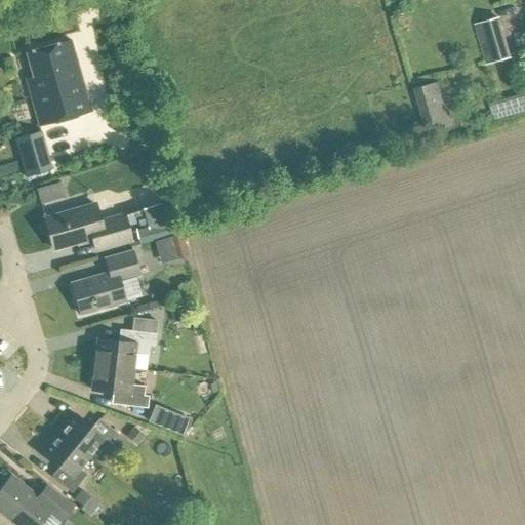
[(498,19),(473,27),(484,67),(510,59),(498,19)]
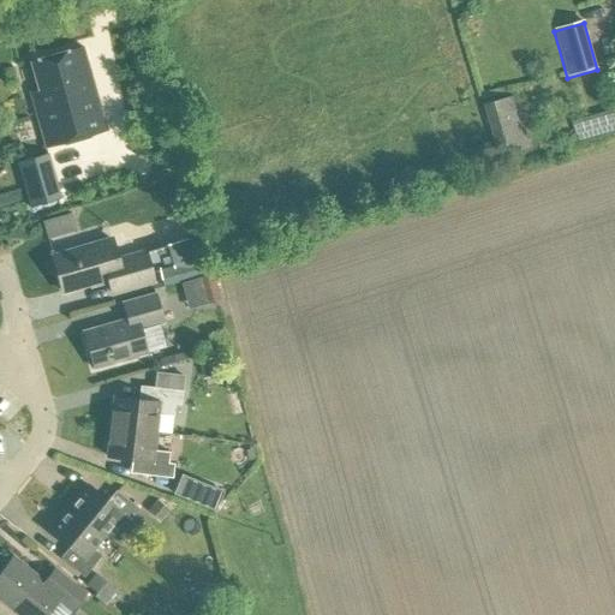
[(82,47),(76,48),(30,61),(39,90),(30,93),(46,149),(106,131),(82,47)]
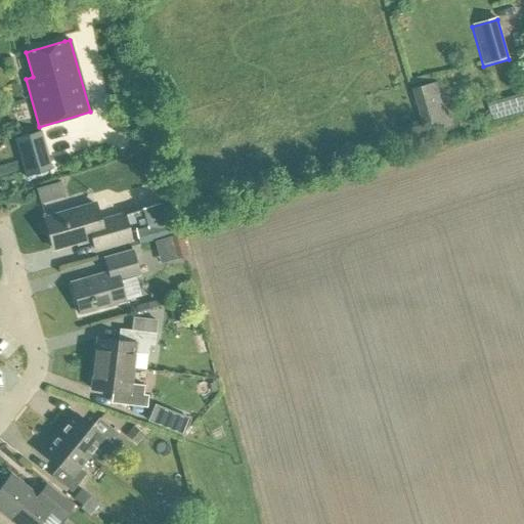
[(437,82),(411,89),(425,134),(450,127),(437,82)]
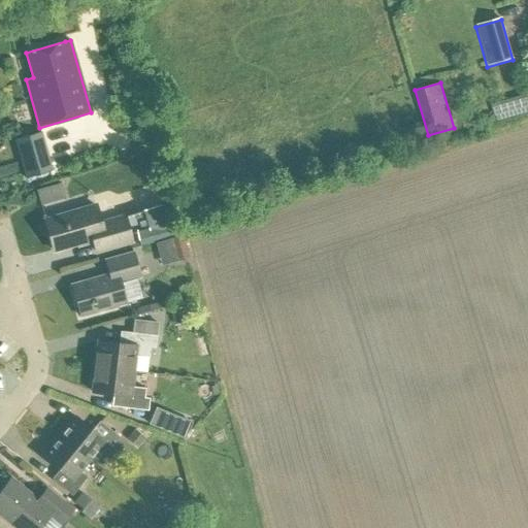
[(527,99),(496,108),(500,122),(527,113),(527,99)]
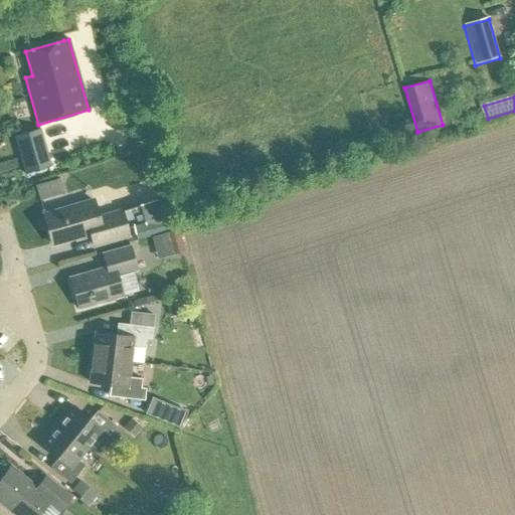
[(50,165),(39,128),(12,136),(23,174),(50,165)]
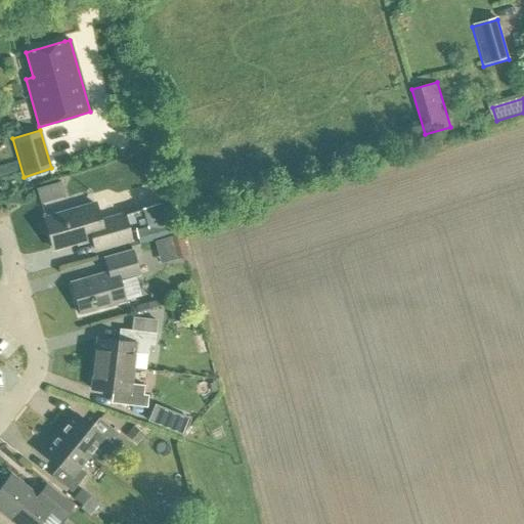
[(52,249),(64,245),(91,237),(94,251),(130,241),(128,233),(123,214),(98,221),(94,204),(43,218),(52,249)]
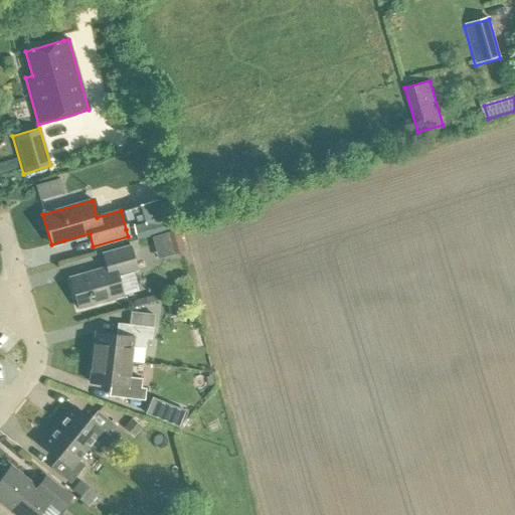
[(121,210),(126,229),(133,227),(135,235),(164,226),(157,200),(121,210)]
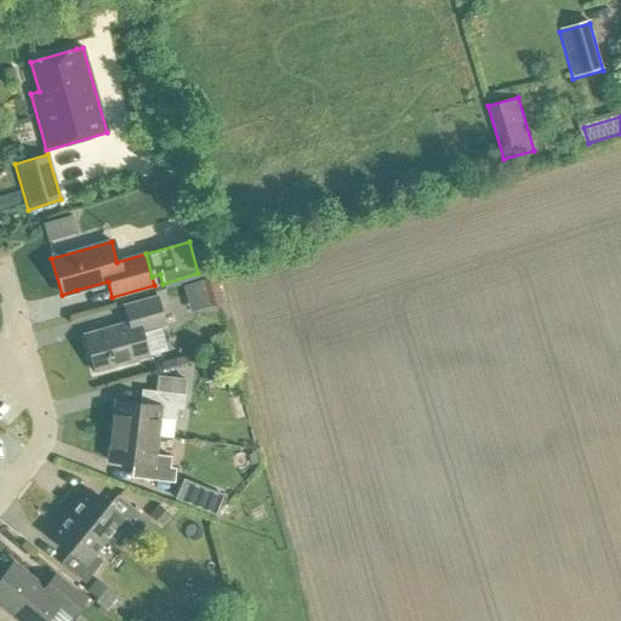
[(216,277),(201,280),(208,307),(222,303),(216,277)]
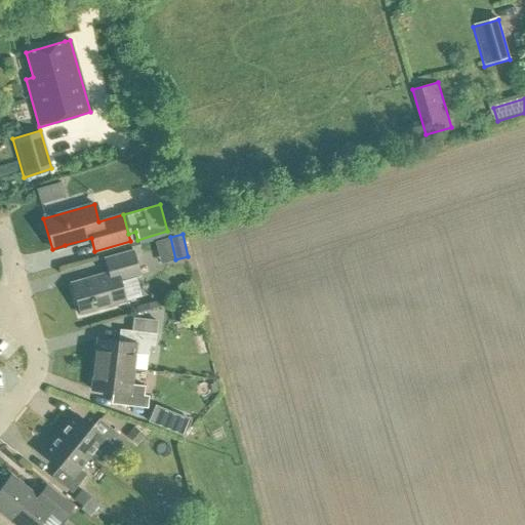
[(138,275),(131,251),(104,258),(108,273),(71,283),(79,315),(124,303),(119,281),(138,275)]
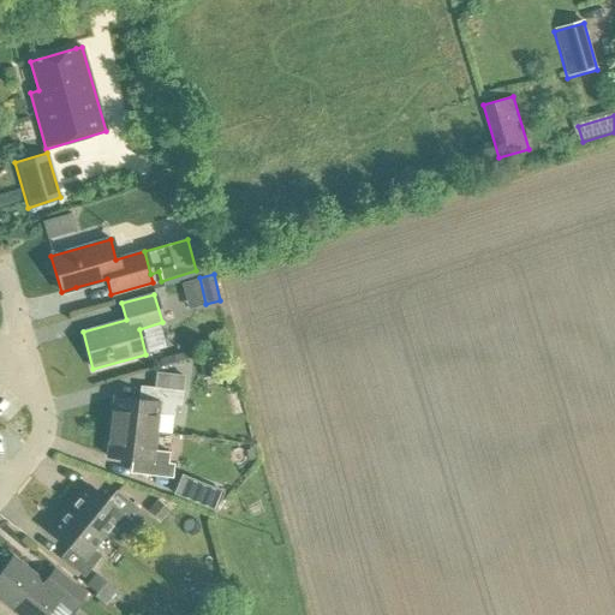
[(216,376),(213,358),(198,362),(202,380),(216,376)]
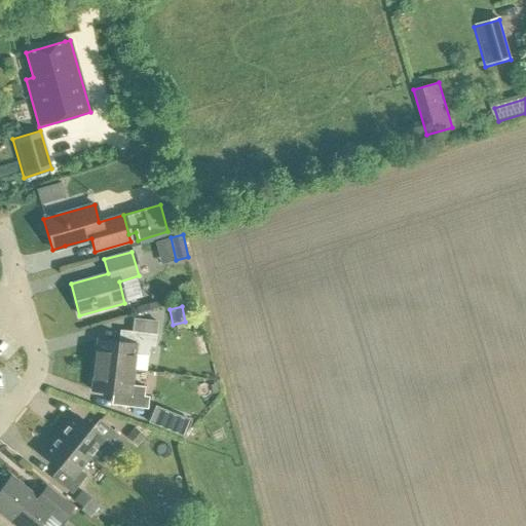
[(95,365),(130,370),(133,353),(148,355),(149,346),(153,346),(155,335),(124,331),(123,343),(98,339),(95,365)]
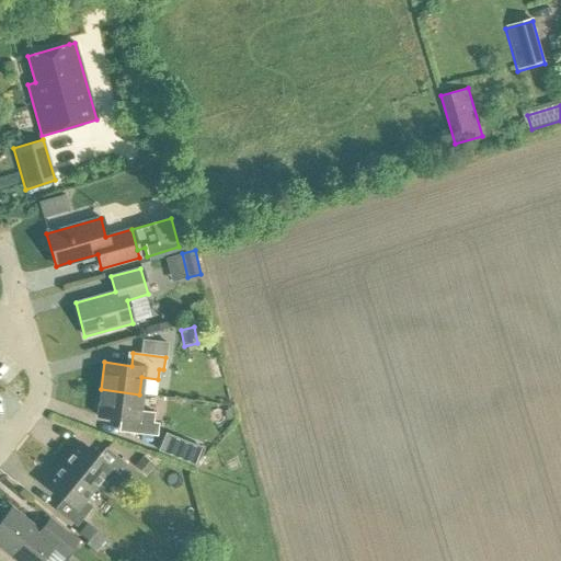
[(139,395),(101,389),(98,416),(125,420),(124,433),(156,436),(158,423),(152,423),(153,413),(138,411),(139,395)]
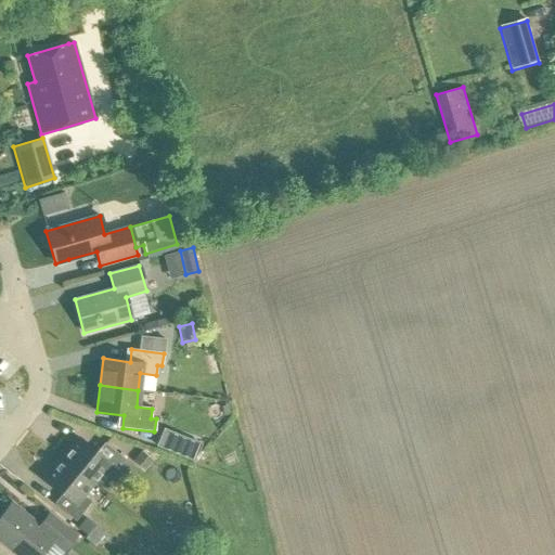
[(185,452),(188,448),(190,440),(163,428),(155,447),(183,457),(185,452)]
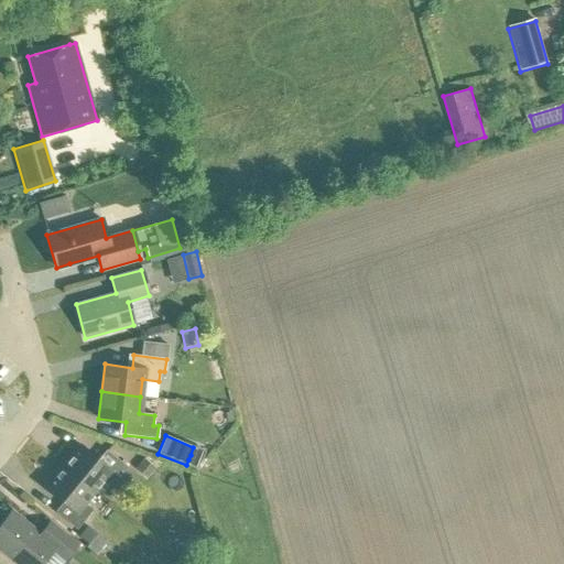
[(79,445),(62,466),(93,491),(110,470),(118,477),(127,467),(105,449),(97,459),(79,445)]
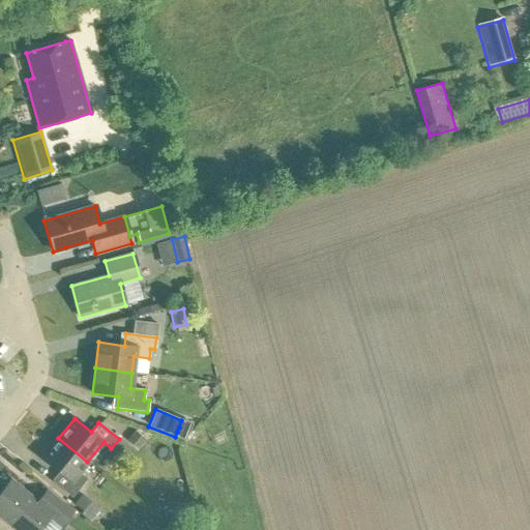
[(135,431),(127,440),(138,449),(145,439),(135,431)]
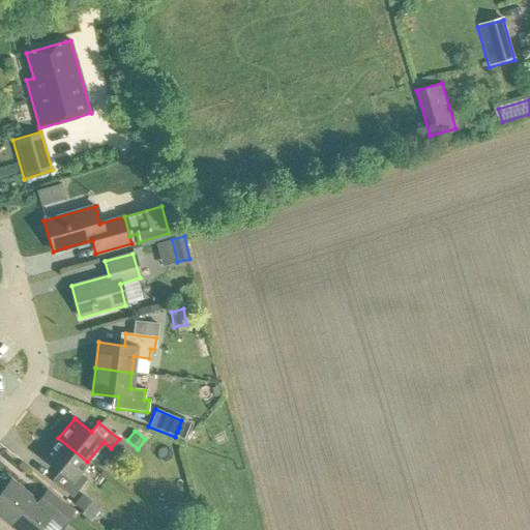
[(87,462),(58,438),(42,459),(58,472),(51,481),(71,498),(86,479),(79,473),(87,462)]
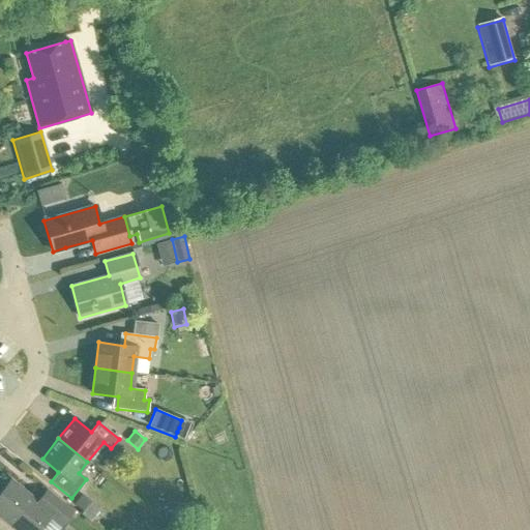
[(0,514),(18,529),(39,529),(51,517),(61,525),(70,512),(46,492),(36,503),(9,481),(0,493),(0,514)]
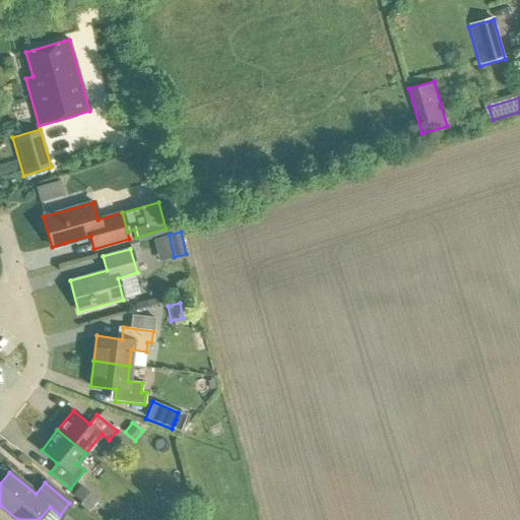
[(79,484),(71,494),(80,502),(78,504),(89,513),(94,507),(92,506),(98,499),(79,484)]
